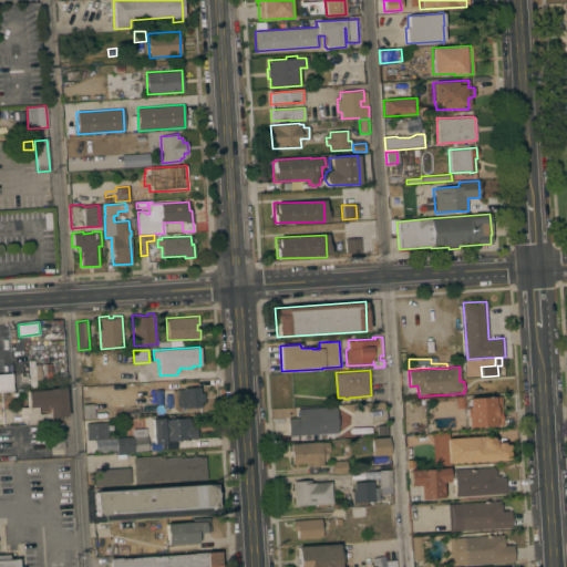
[(0,389),(0,373),(11,373),(12,389),(0,389)]
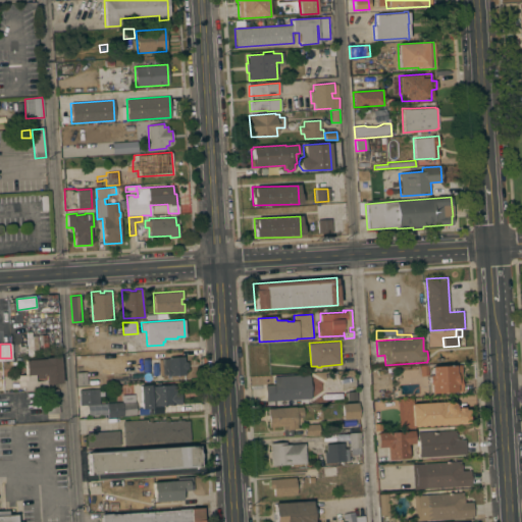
[(149,359),(150,371),(144,372),(142,353),(161,352),(162,358),(149,359)]
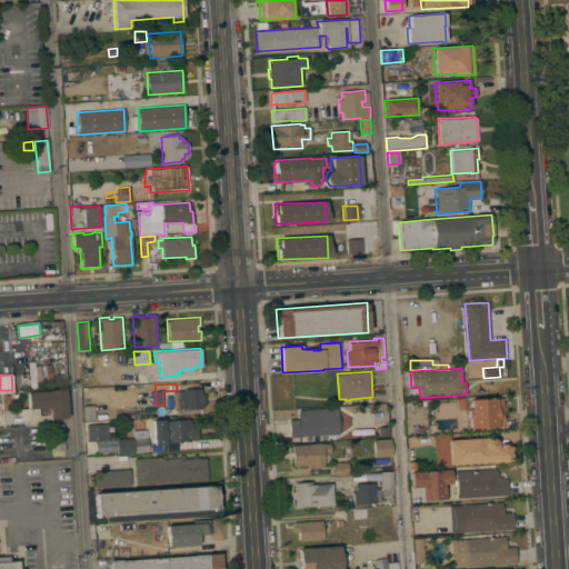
[(185,389),(201,388),(201,395),(205,395),(205,402),(202,402),(202,408),(182,409),(182,408),(178,409),(176,391),(185,390),(185,389)]
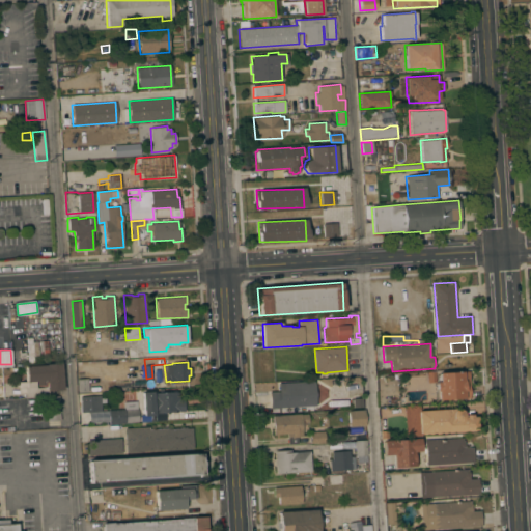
[(47,397),(47,396),(19,398),(18,382),(26,381),(25,367),(62,364),(63,389),(49,390),(49,397),(47,397)]
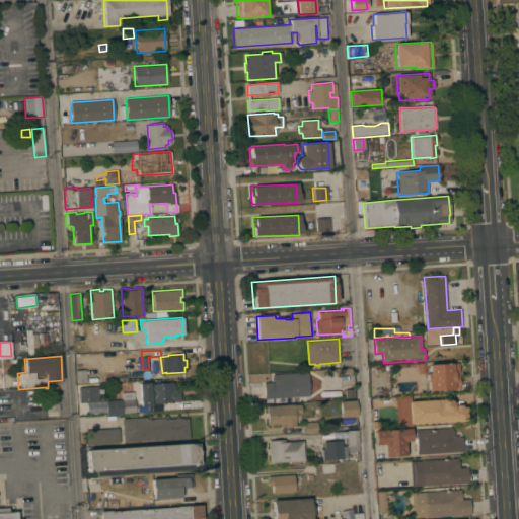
[(453,389),(453,388),(429,390),(428,381),(427,381),(426,373),(429,373),(429,364),(458,362),(460,389),(453,389)]
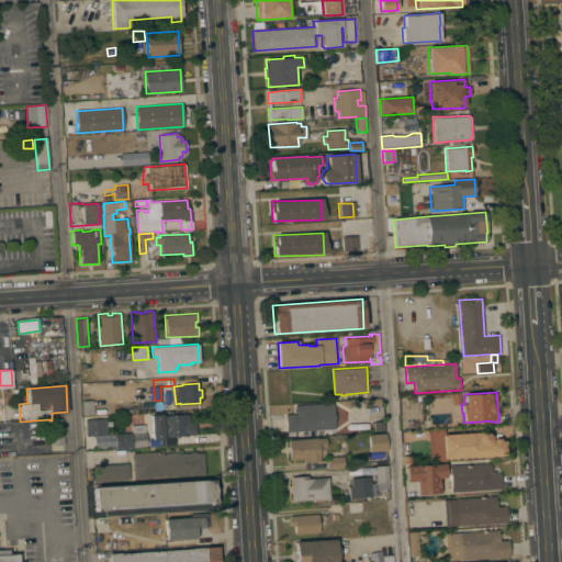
[(461,404),(452,404),(451,394),(460,394),(461,404)]
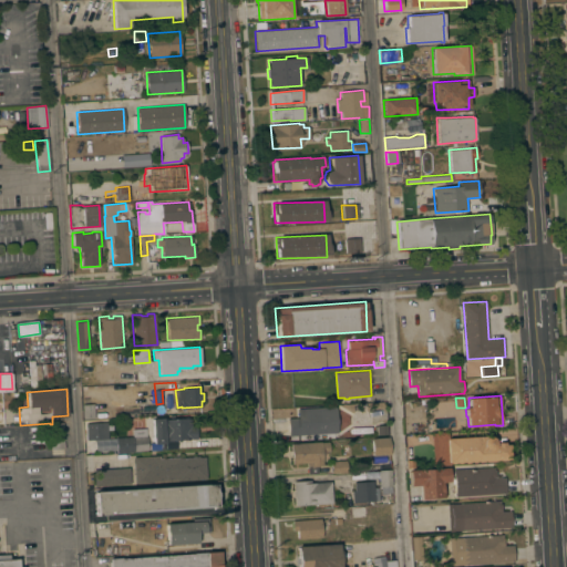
[(95,418),(83,419),(82,404),(94,403),(95,418)]
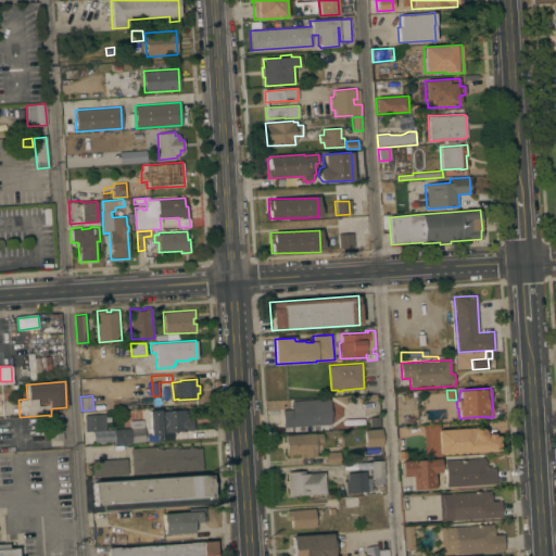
[(283,427),(282,411),(292,409),(291,401),(330,399),(331,425),(283,427)]
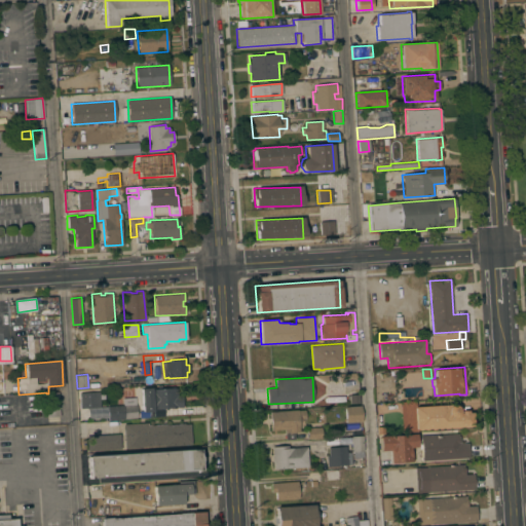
[(141,388),(152,387),(152,389),(177,387),(177,395),(182,395),(183,407),(153,409),(153,411),(142,412),(141,388)]
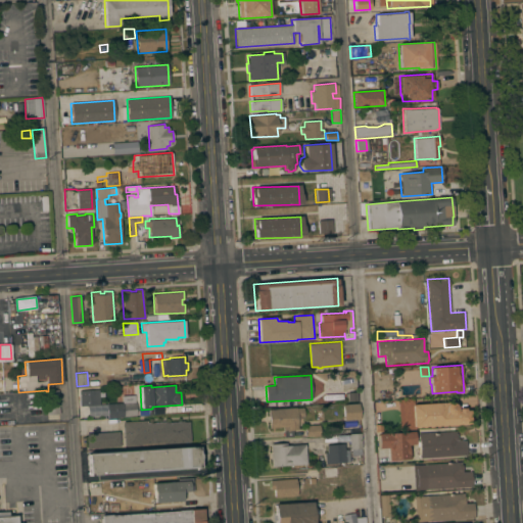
[(79,390),(99,389),(99,392),(104,391),(104,396),(100,396),(100,406),(80,407),(79,390)]
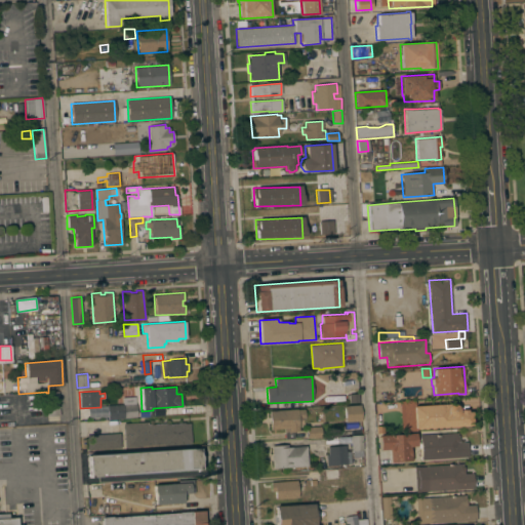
[(48,393),(58,392),(61,415),(47,416),(46,393),(48,393)]
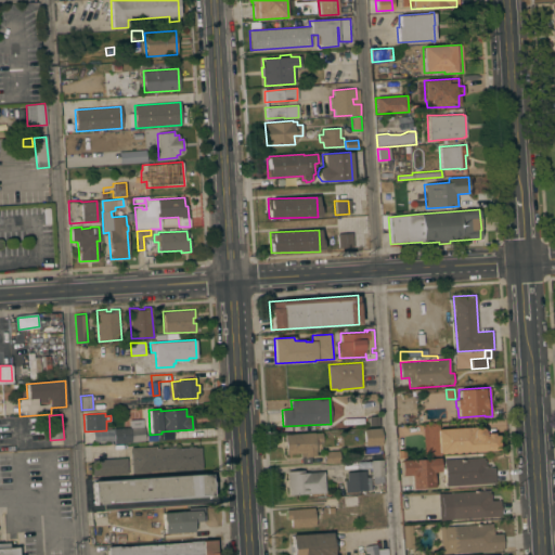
[(114,442),(113,428),(130,427),(129,420),(143,418),(145,440),(114,442)]
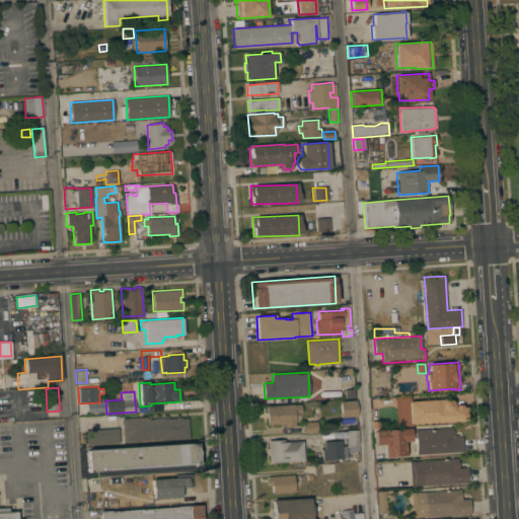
[(412,426),(397,427),(395,396),(410,395),(411,401),(444,398),(446,399),(448,399),(451,401),(453,403),(453,405),(452,408),(455,408),(454,404),(461,404),(461,406),(465,406),(465,420),(412,424),(412,426)]
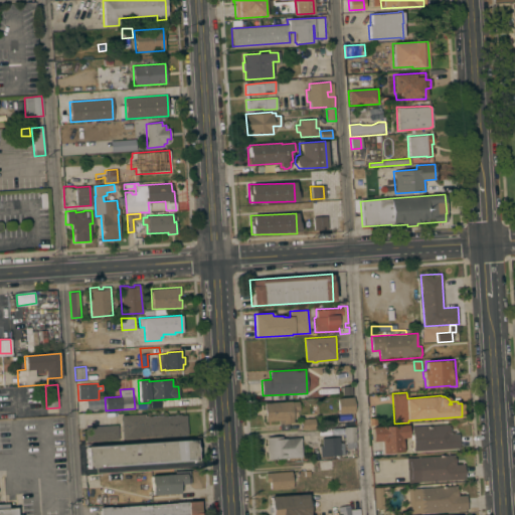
[(354,396),(355,412),(339,413),(338,398),(354,396)]
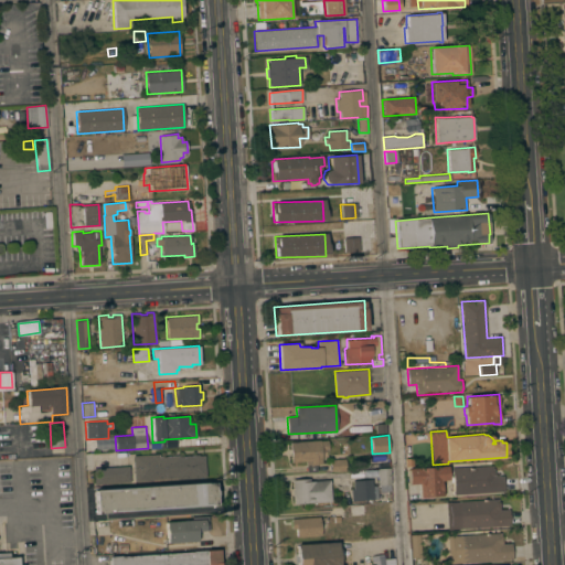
[(320,440),(328,440),(329,449),(321,450),(322,464),(317,465),(317,471),(307,472),(306,461),(291,462),(290,441),(320,440)]
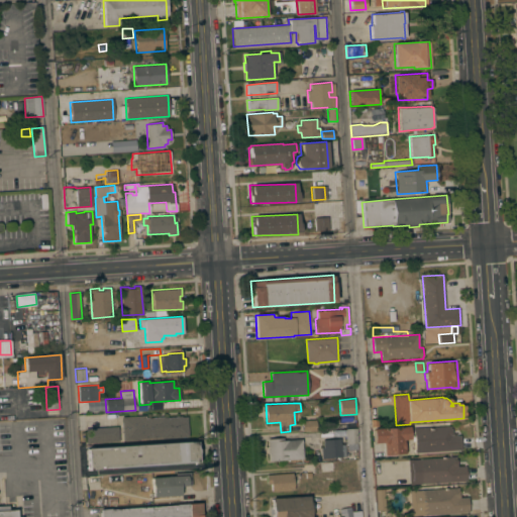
[(146,415),(146,417),(164,416),(165,417),(178,416),(182,416),(182,417),(188,416),(189,436),(162,438),(162,437),(139,438),(139,440),(123,441),(122,417),(146,415)]
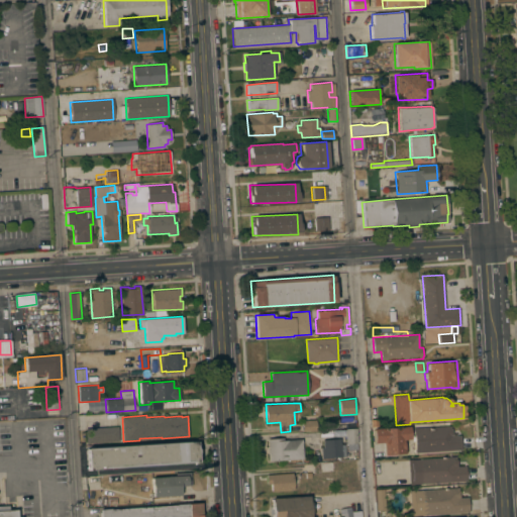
[(379,426),(371,427),(370,419),(378,419),(379,426)]
